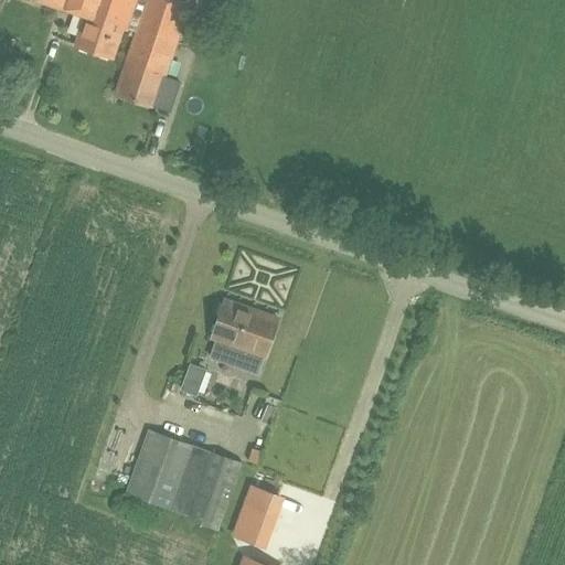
[(136,0),(43,0),(86,14),(76,44),(112,56),(121,27),(127,29),(136,0)]
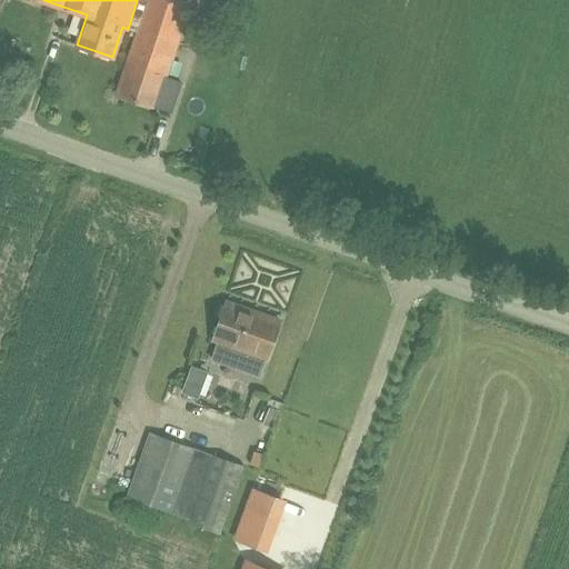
[(179,0),(138,0),(129,29),(137,31),(117,95),(153,108),(190,3),(179,0)]
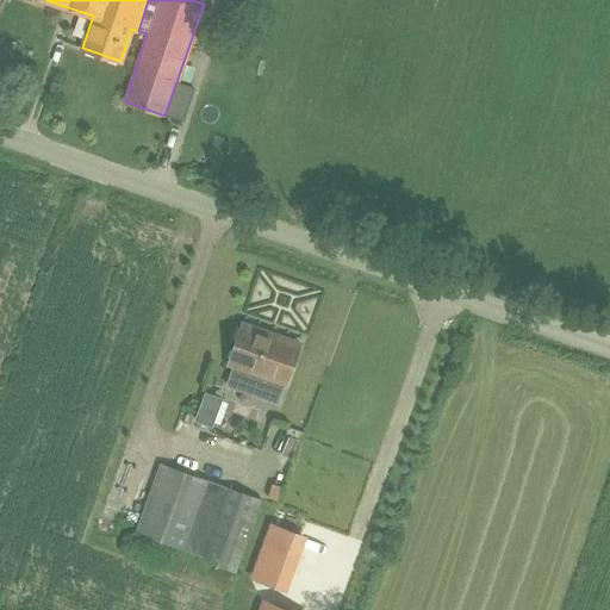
[(287,388),(304,342),(242,321),(226,366),(287,388)]
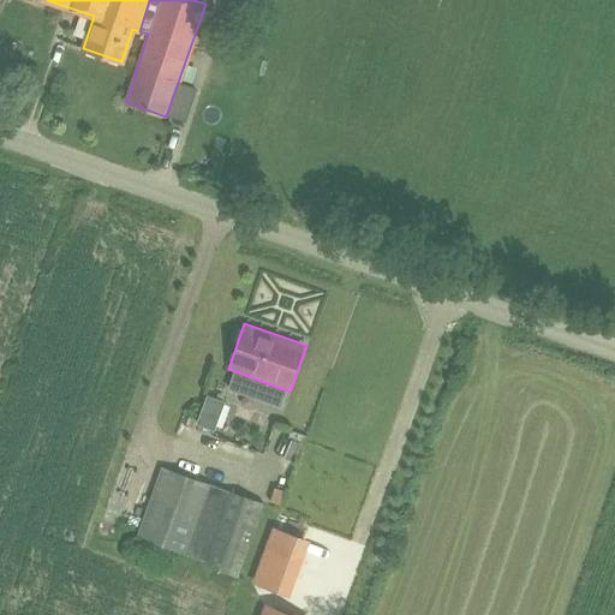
[(214,431),(225,402),(208,395),(197,424),(214,431)]
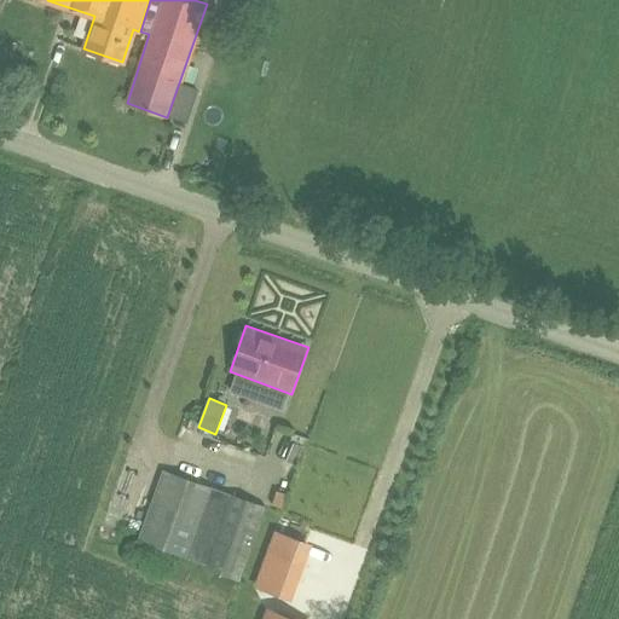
[(239,580),(266,507),(163,470),(138,541),(204,565),(203,567),(239,580)]
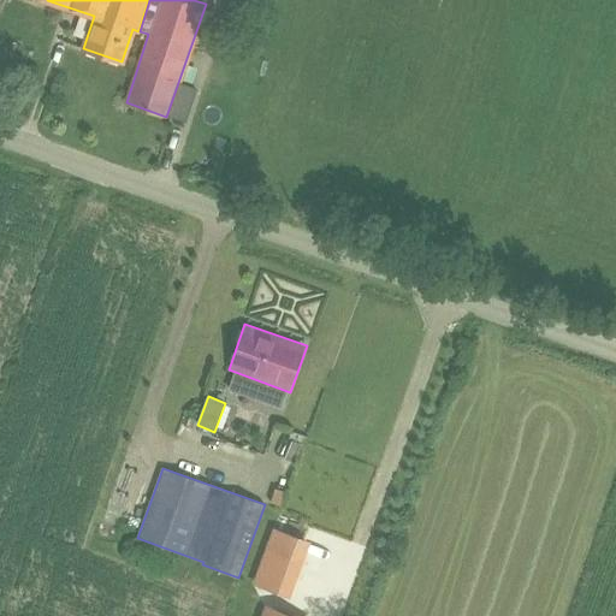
[(279,507),(284,492),(274,489),(270,503),(279,507)]
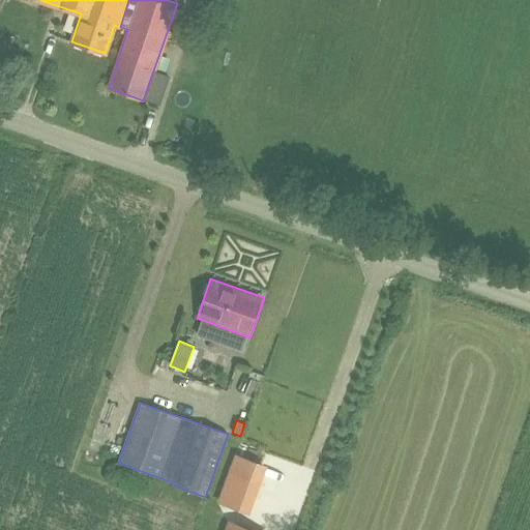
[(216,503),(249,514),(267,466),(235,453),(216,503)]
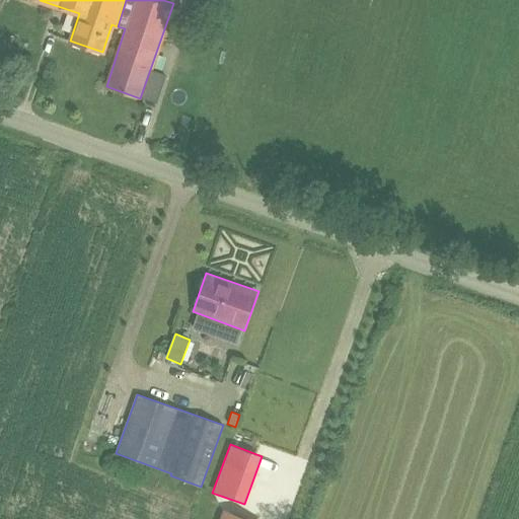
[(219,518),(248,518),(223,509),(219,518)]
